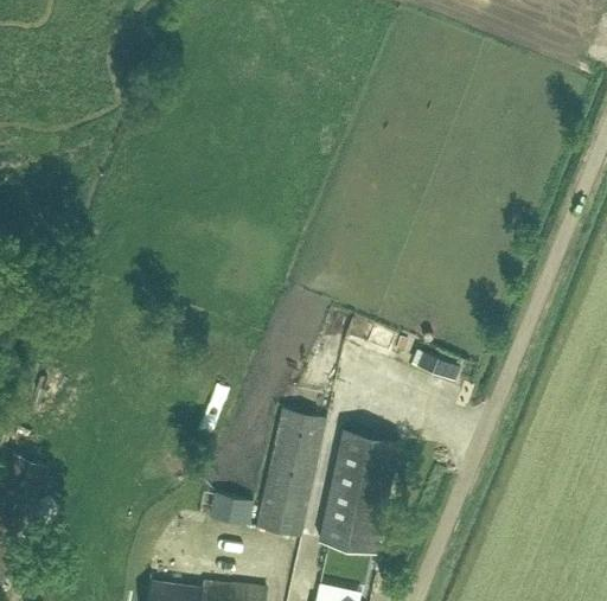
[(453,381),(458,368),(420,352),(415,365),(453,381)]
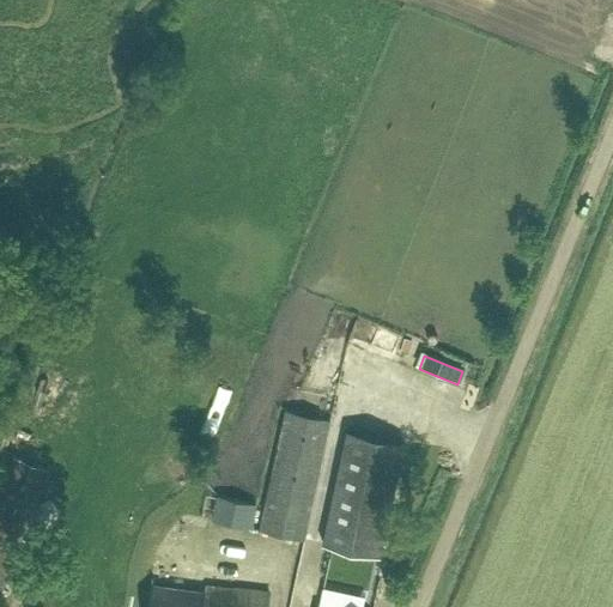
[(303,542),(328,431),(329,423),(285,414),(260,534),(303,542)]
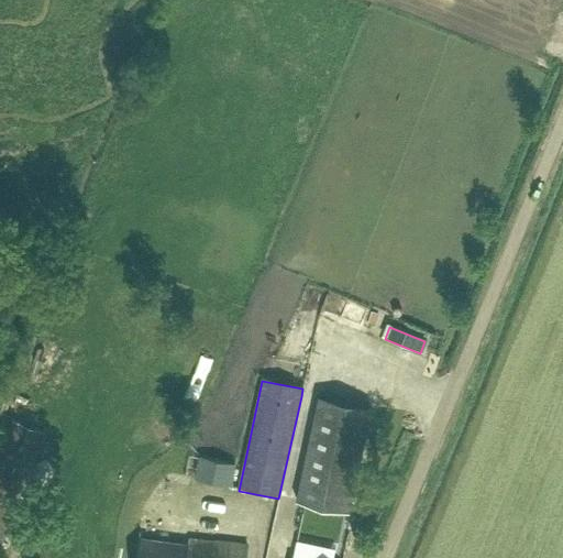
[(349,514),(371,411),(318,400),(296,503),(349,514)]
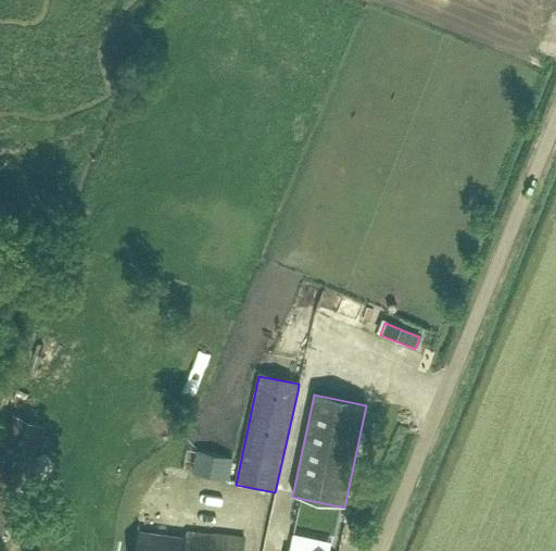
[(0,540),(45,430),(12,417),(0,447),(0,540)]
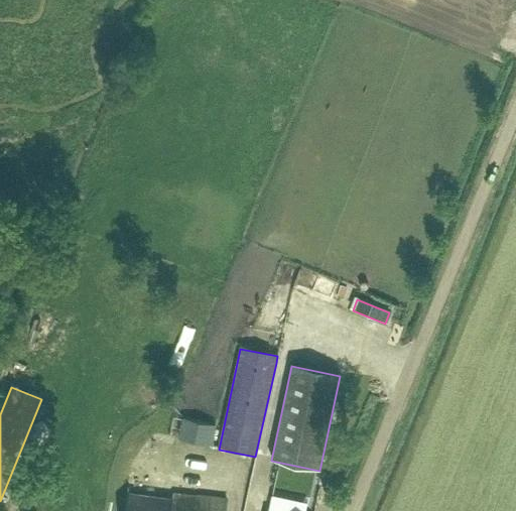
[(211,448),(215,428),(183,421),(179,440),(211,448)]
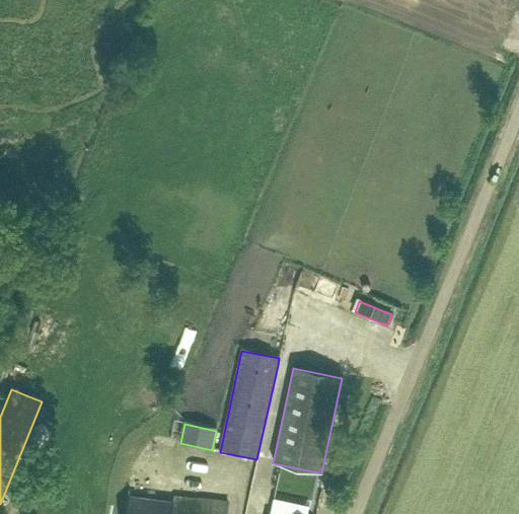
[(227,513),(228,505),(208,503),(174,499),(173,506),(129,499),(127,513),(227,513)]
